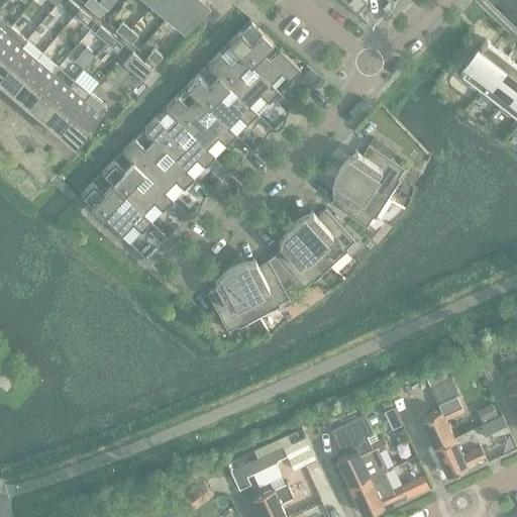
[(67,0),(63,5),(74,15),(80,8),(70,0),(67,0)]
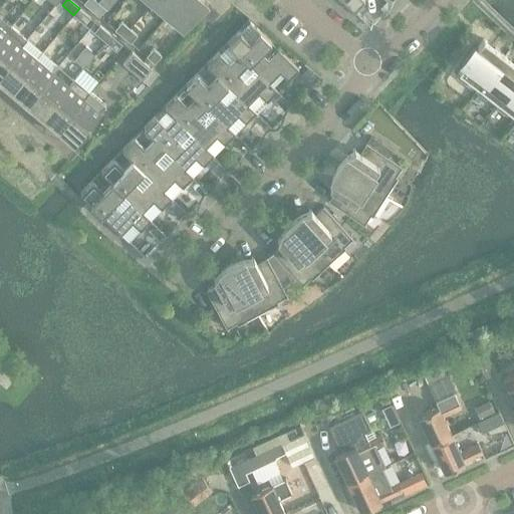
[(95,0),(85,0),(83,3),(91,10),(98,2),(95,0)]
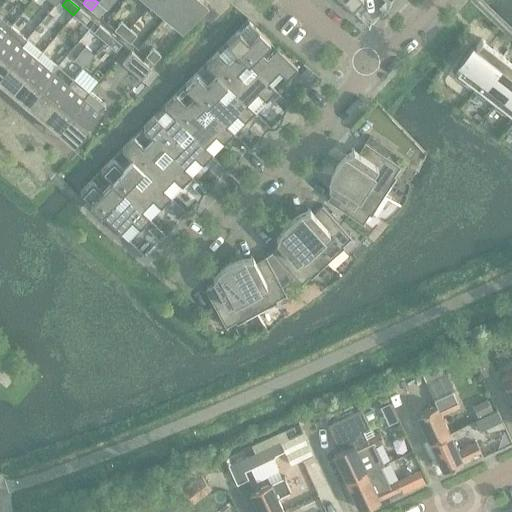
[(153,0),(153,1),(167,13),(165,15),(167,16),(180,0),(153,0)]
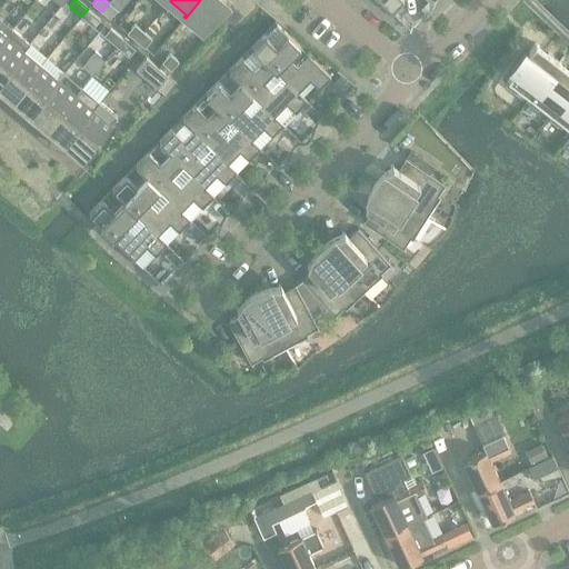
[(200,0),(186,18),(203,32),(229,3),(225,0),(200,0)]
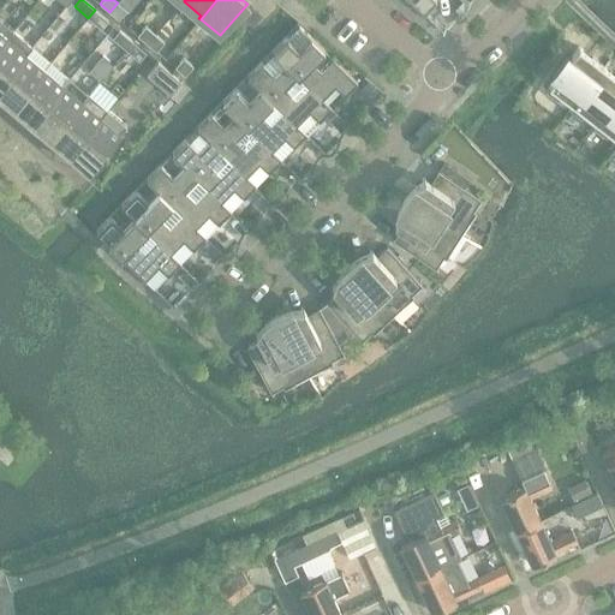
[(408,0),(424,16),(437,3),(434,0),(408,0)]
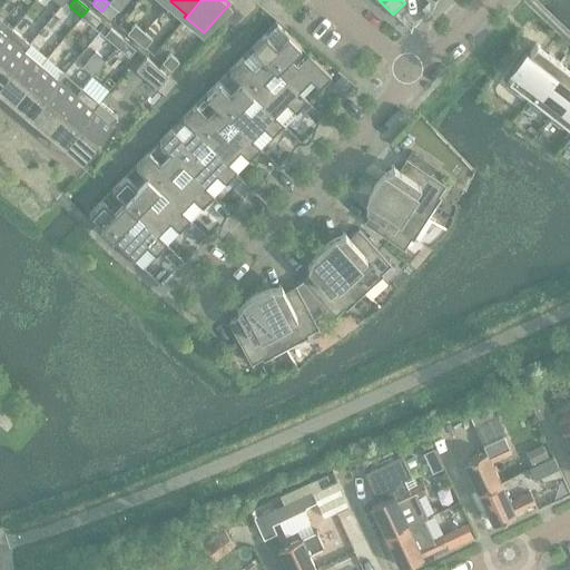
[(109,2),(101,11),(110,19),(118,10),(109,2)]
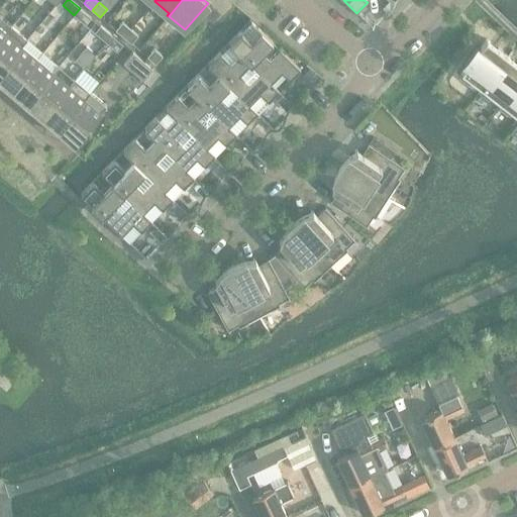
[(390,2),(384,9),(388,14),(395,7),(390,2)]
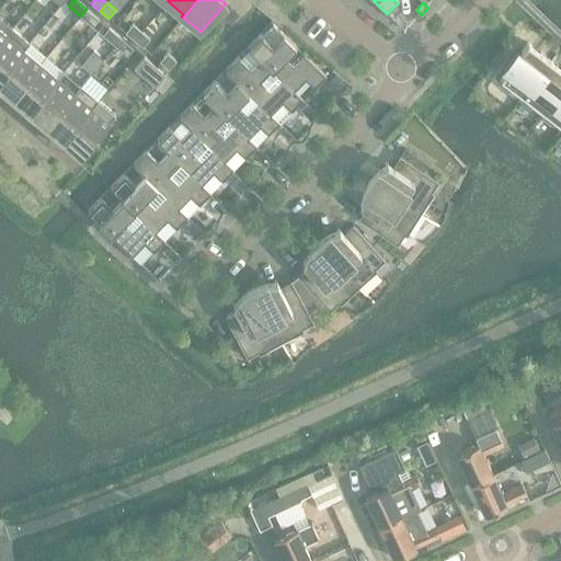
[(239,13),(229,6),(221,15),(230,23),(239,13)]
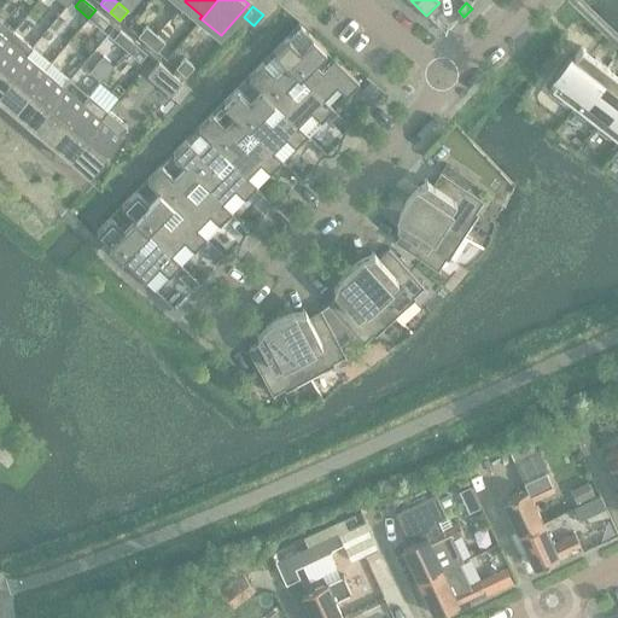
[(101,29),(109,21),(95,10),(88,18),(101,29)]
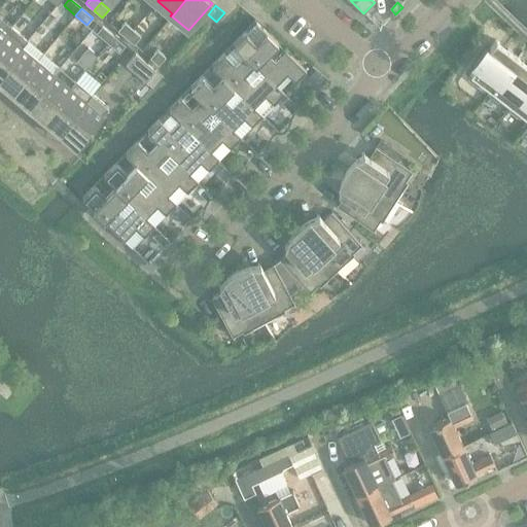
[(0,16),(0,39),(11,27),(0,16)]
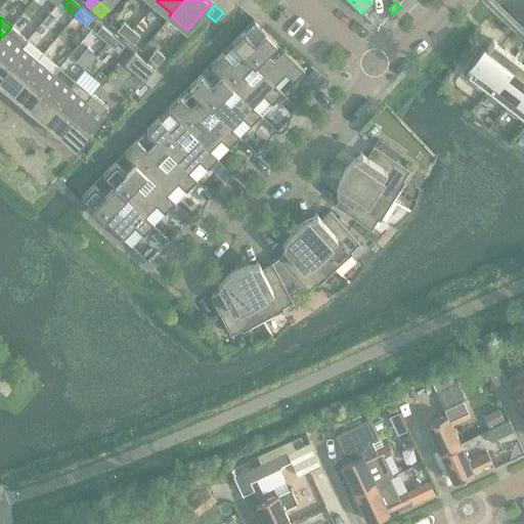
[(246,32),(232,45),(243,54),(274,85),(286,74),(294,82),(305,71),(285,50),(274,60),(268,53),(277,44),(265,32),(255,22),(246,32)]
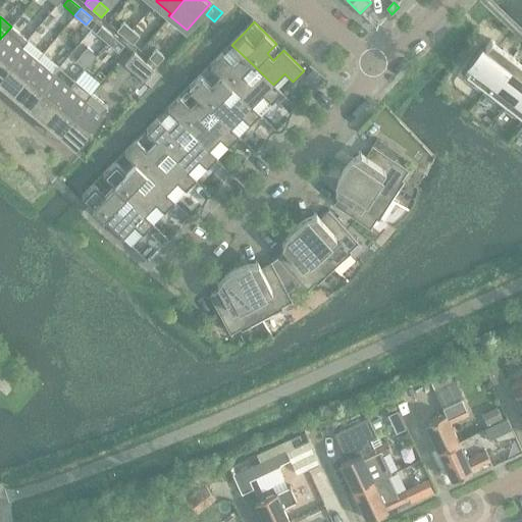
[(123,22),(116,31),(125,38),(132,30),(123,22)]
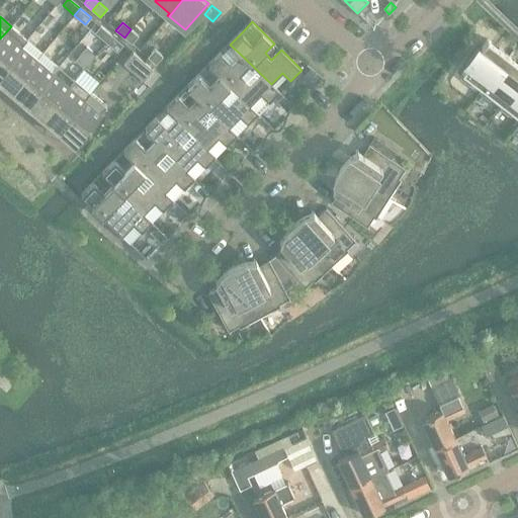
[(94,31),(105,41),(111,34),(100,25),(94,31)]
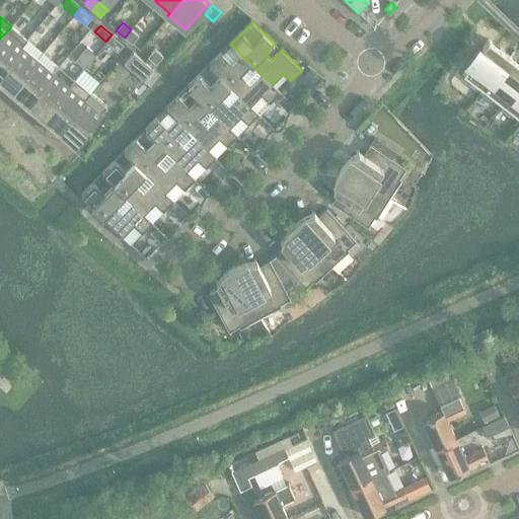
[(11,26),(0,39),(0,71),(27,40),(11,26)]
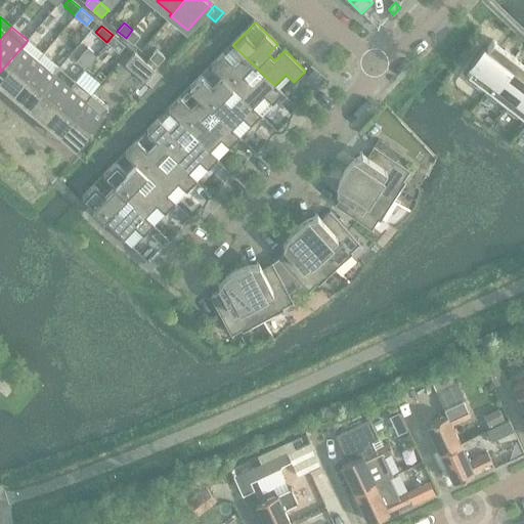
[(132,30),(126,38),(133,44),(140,36),(132,30)]
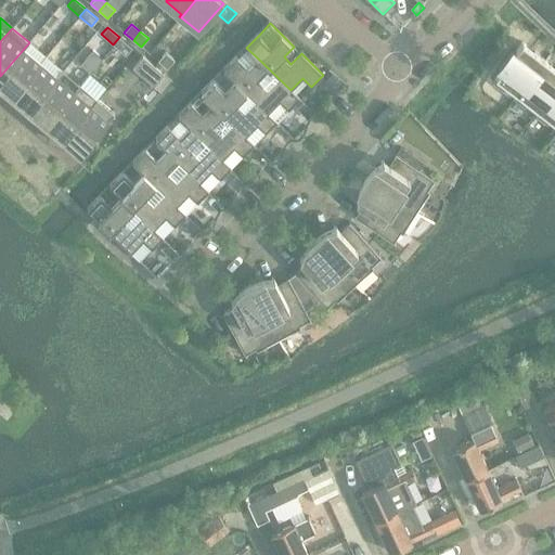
[(125,54),(131,47),(119,37),(113,44),(125,54)]
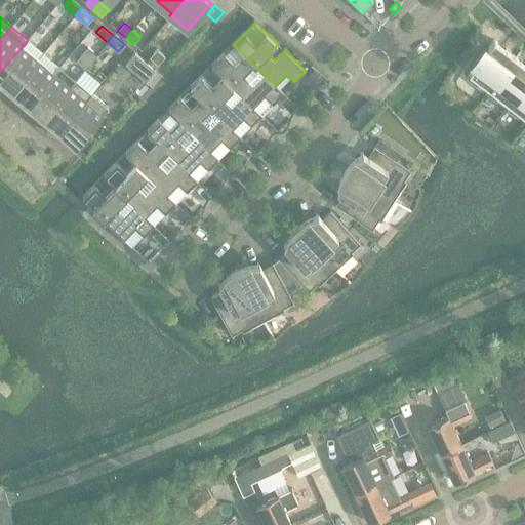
[(28,40),(0,72),(0,79),(12,90),(43,53),(28,40)]
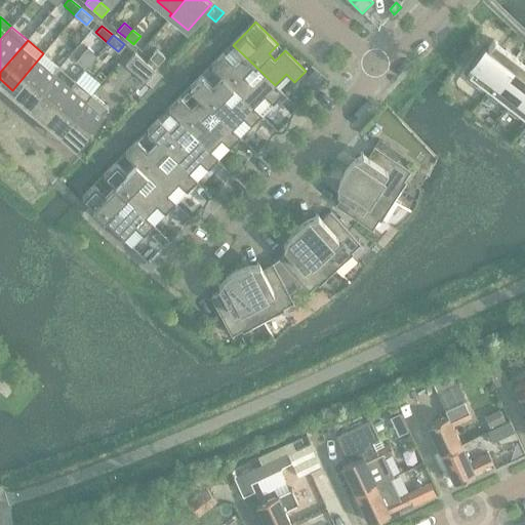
[(475,65),(466,76),(476,85),(473,89),(482,96),(485,92),(489,88),(515,56),(494,40),(487,47),(484,45),(471,62),(475,65)]
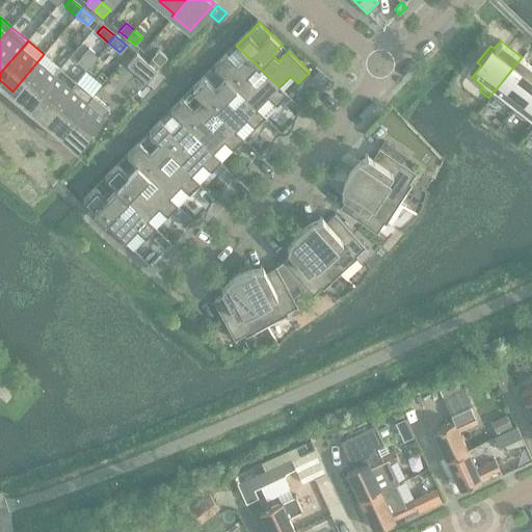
[(228,55),(214,68),(224,78),(224,77),(257,108),(266,116),(288,95),(278,86),(246,55),(236,46),(228,55)]
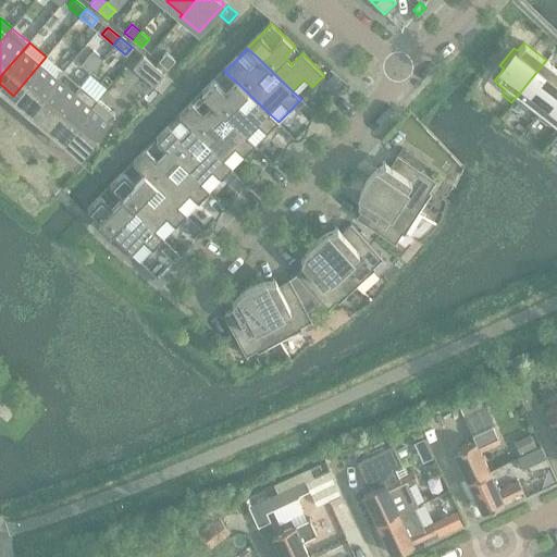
[(165,52),(159,61),(168,69),(175,60),(165,52)]
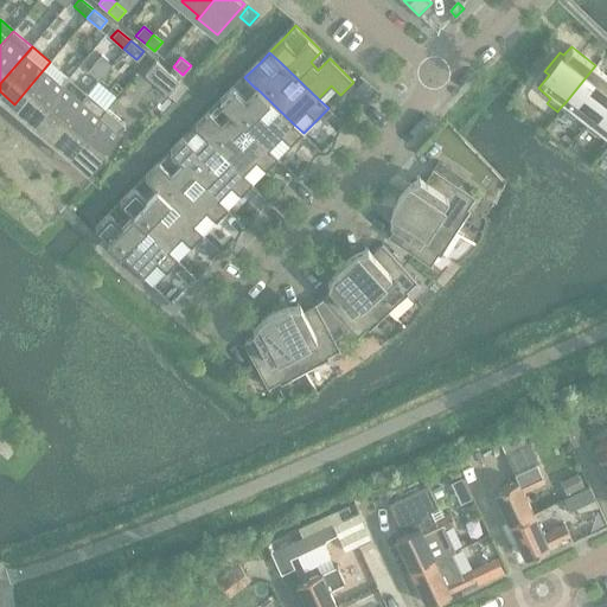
[(50,62),(14,104),(33,120),(69,77),(50,62)]
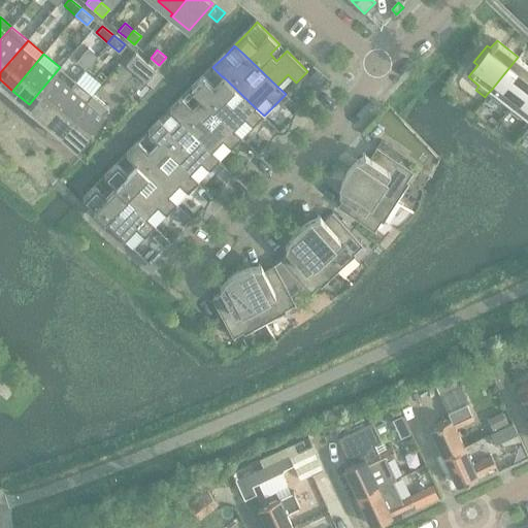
[(145,81),(155,70),(136,54),(127,65),(145,81)]
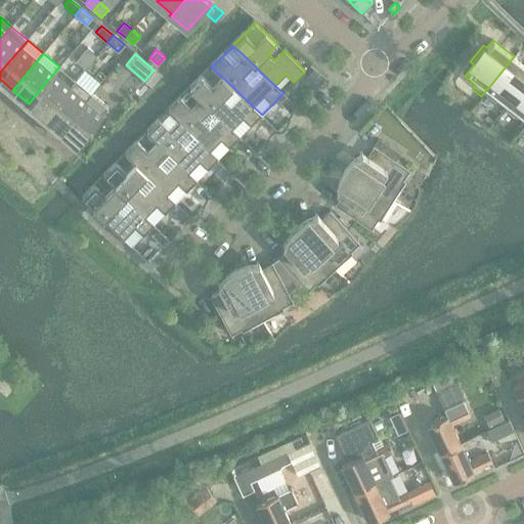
[(488,88),(484,92),(495,101),(499,96),(509,104),(523,85),(523,63),(514,56),(488,88)]
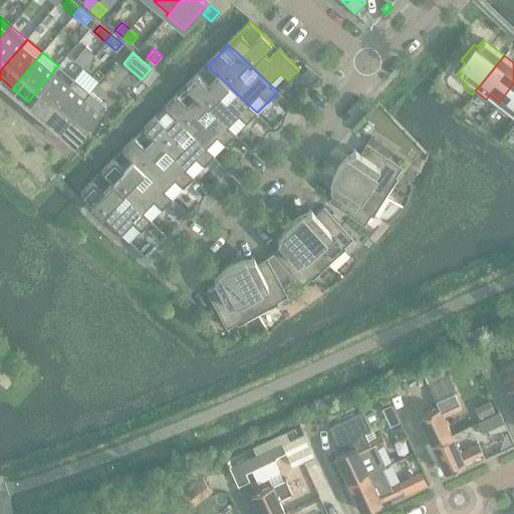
[(58,65),(28,101),(43,114),(68,84),(73,77),(58,65)]
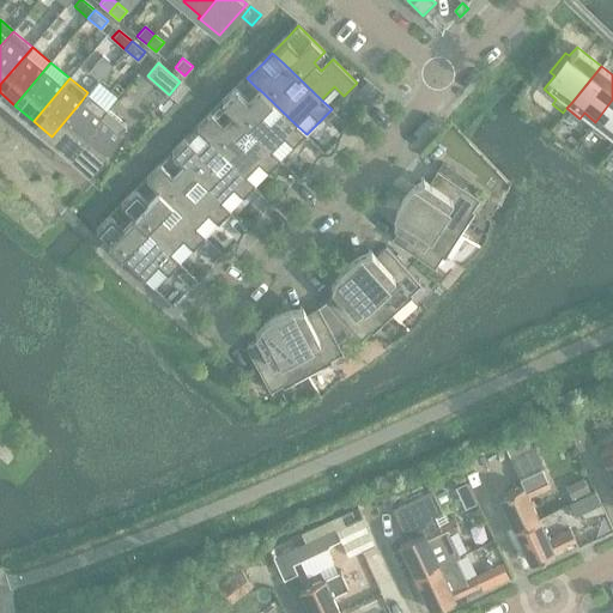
[(82,101),(52,137),(71,152),(101,116),(102,117),(108,110),(107,109),(117,97),(98,82),(89,93),(87,92),(82,101)]
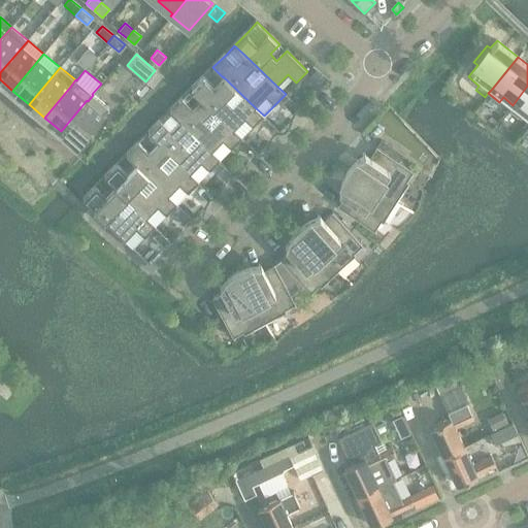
[(255,107),(223,76),(223,77),(213,87),(204,76),(191,90),(201,99),(233,130),(233,129),(244,119),(253,127),(264,116),(255,107)]
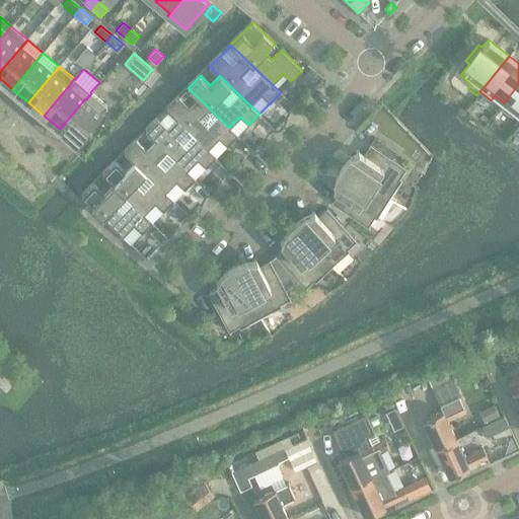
[(518,84),(504,103),(500,107),(511,116),(515,112),(518,115),(518,84)]
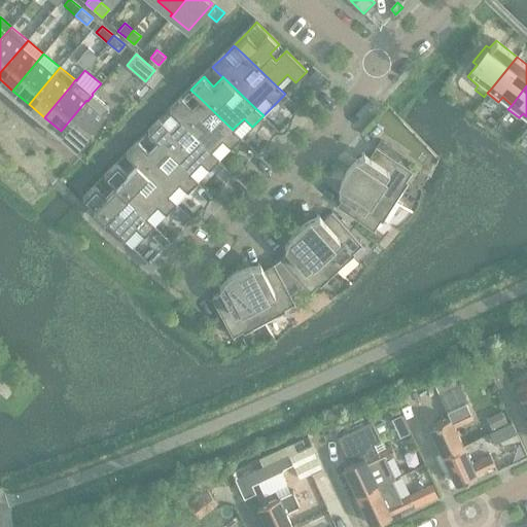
[(86,100),(61,131),(78,145),(80,142),(83,145),(93,134),(90,131),(103,114),(108,107),(93,95),(88,101),(86,100)]
